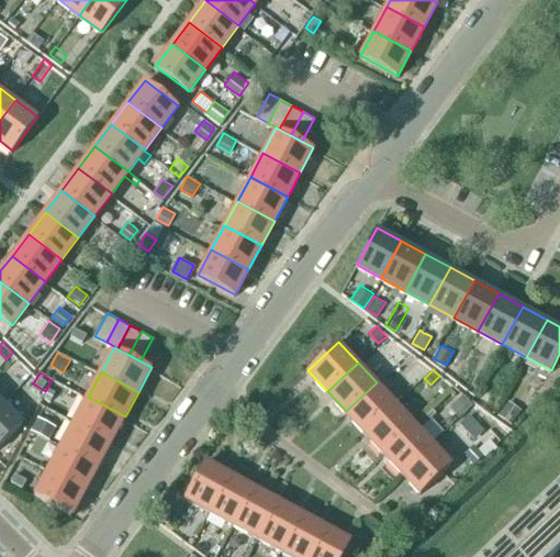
[(365,432),(395,402),(377,382),(346,411),(365,432)]
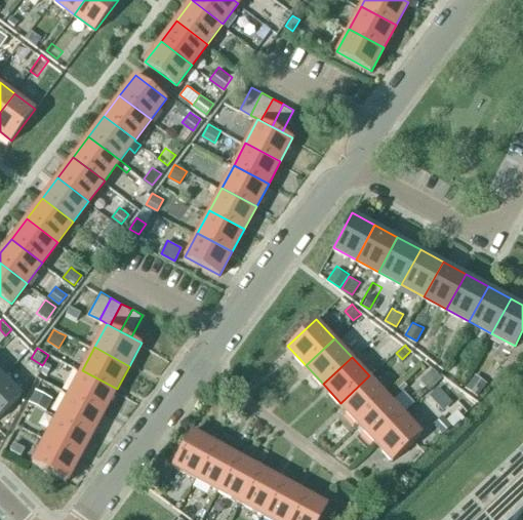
[(49,363),(46,361),(41,370),(47,373),(52,364),(49,363)]
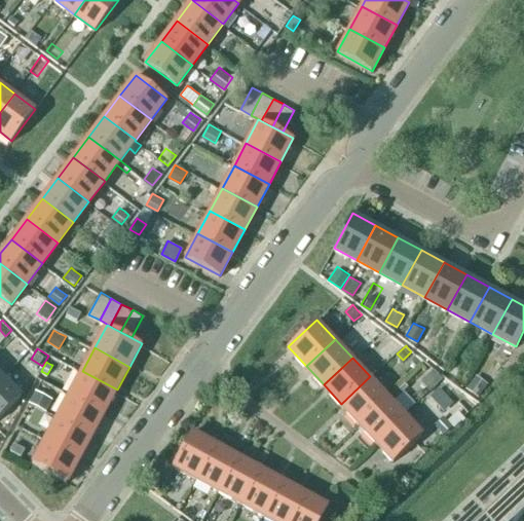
[(432,389),(443,377),(434,368),(422,380),(432,389)]
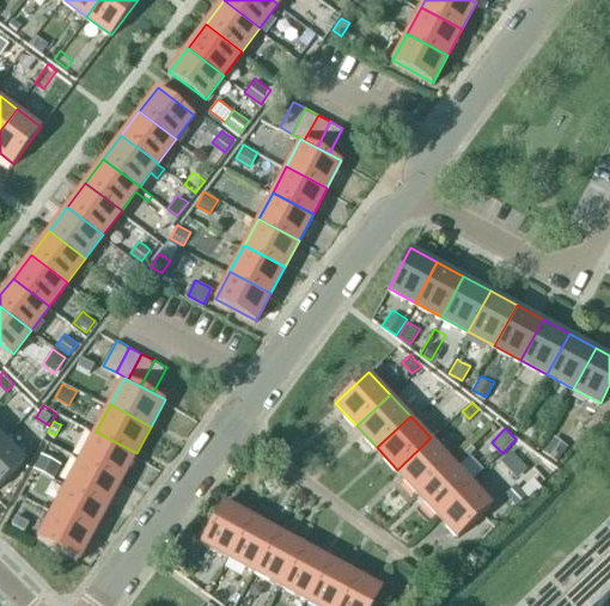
[(122,479),(136,453),(96,432),(81,458),(122,479)]
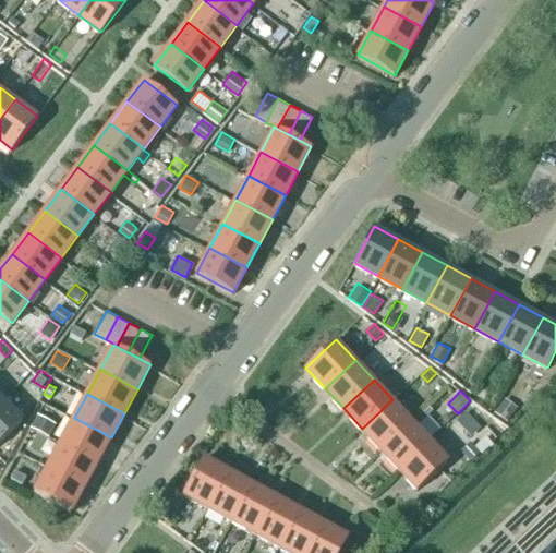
[(506,418),(516,403),(505,396),(495,410),(506,418)]
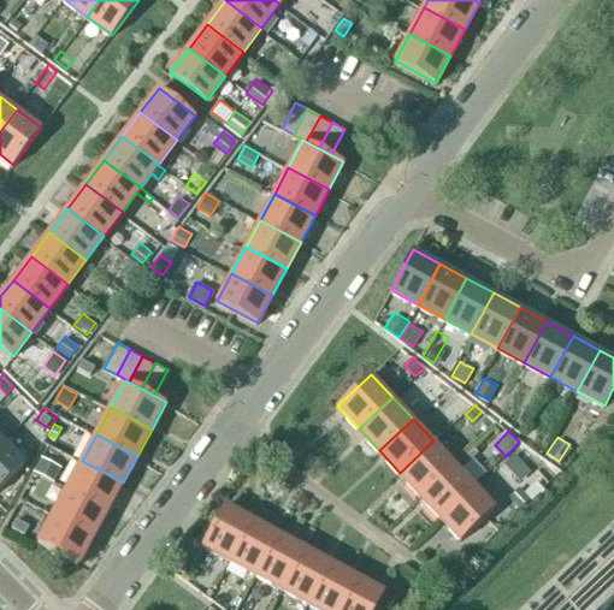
[(4,440),(0,444),(0,487),(25,462),(4,440)]
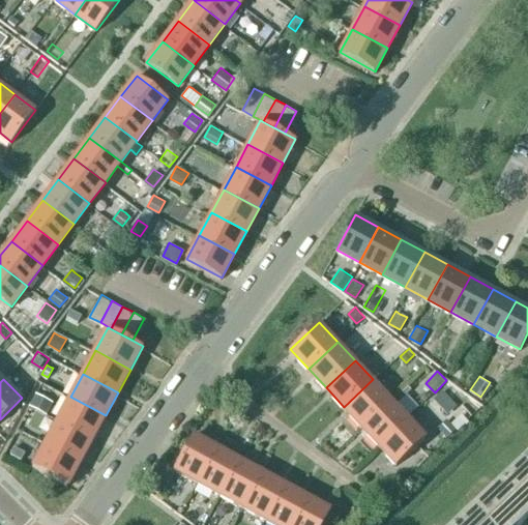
[(361,426),(390,399),(373,379),(344,407),(361,426)]
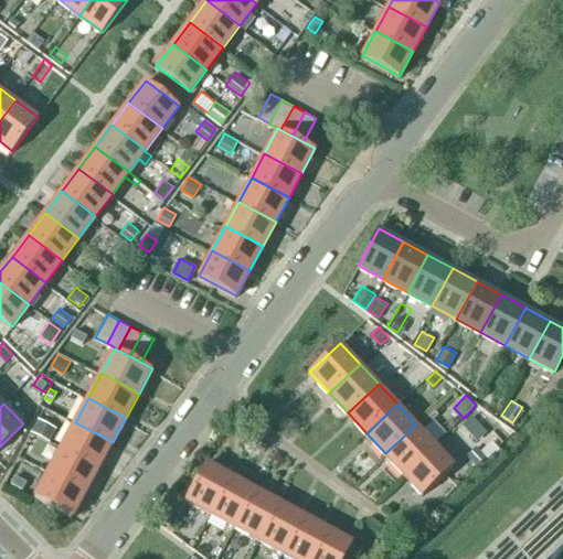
[(48,422),(39,418),(32,430),(50,440),(56,427),(48,422)]
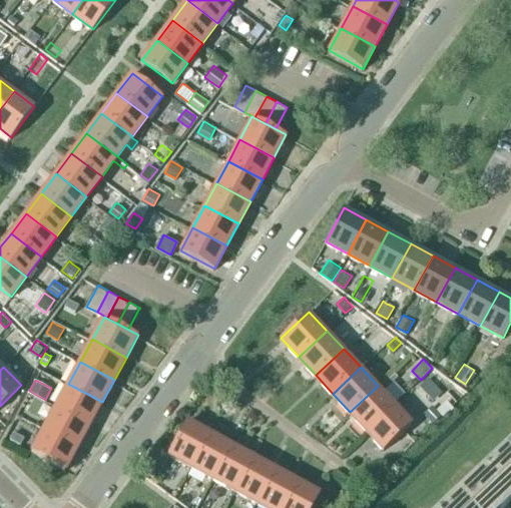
[(90,424),(102,402),(68,384),(56,406),(90,424)]
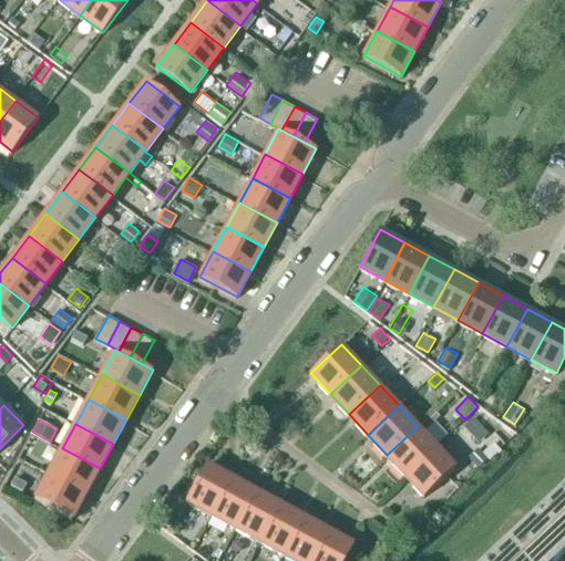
[(485,427),(482,424),(472,433),(482,444),(492,434),(485,427)]
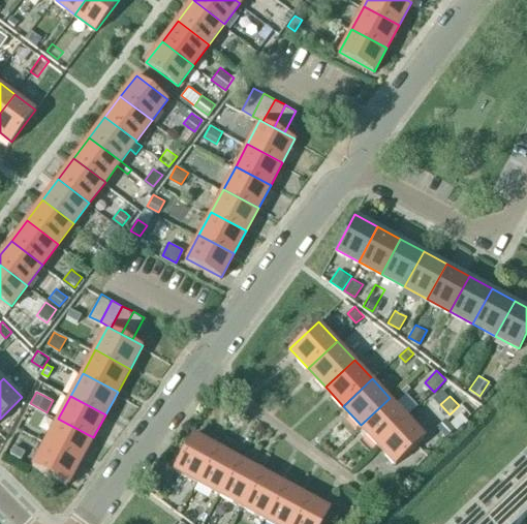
[(378,443),(407,417),(390,398),(361,425),(378,443)]
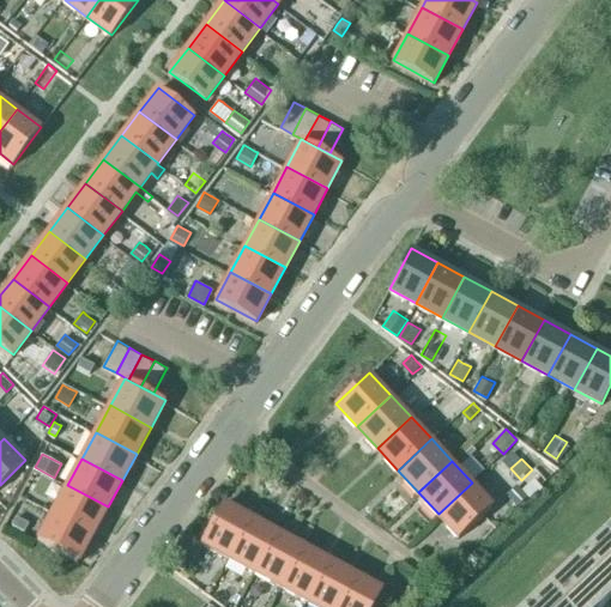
[(472,483),(439,514),(459,536),(492,505),(472,483)]
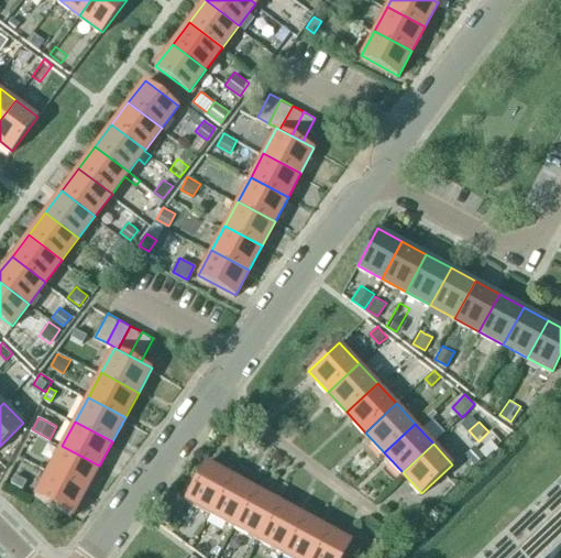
[(482,451),(480,449),(475,444),(464,452),(474,465),(485,455),(482,451)]
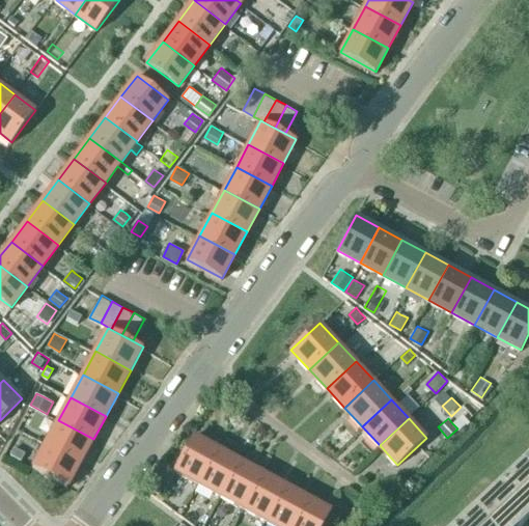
[(81,462),(93,439),(58,420),(46,443),(81,462)]
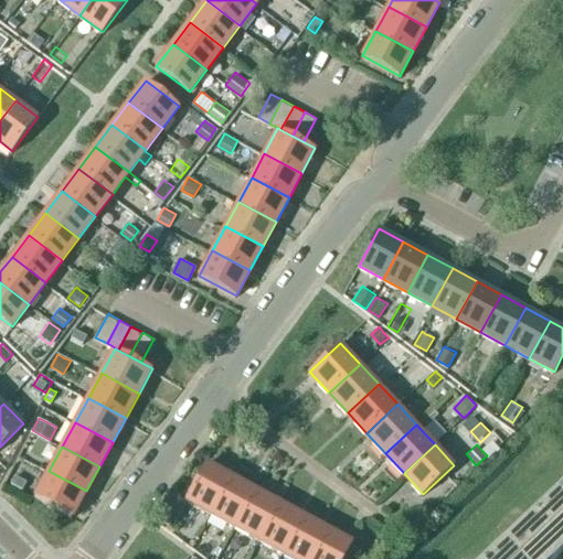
[(211,513),(231,475),(206,462),(187,500),(211,513)]
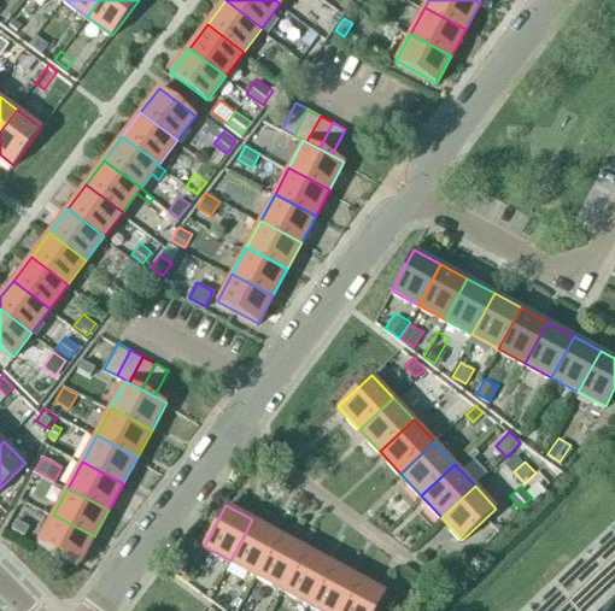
[(80,564),(94,536),(53,515),(39,541),(80,564)]
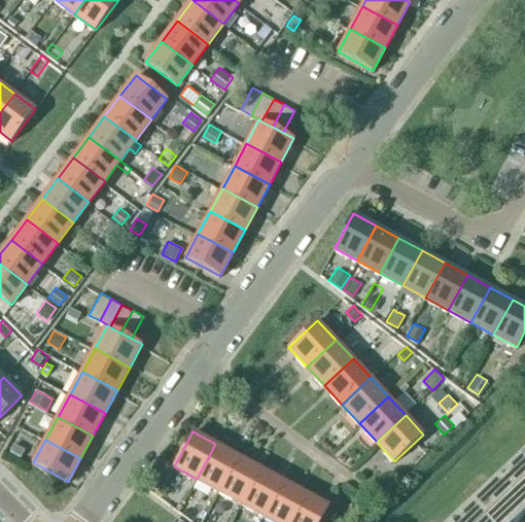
[(219,491),(238,456),(215,444),(197,479),(219,491)]
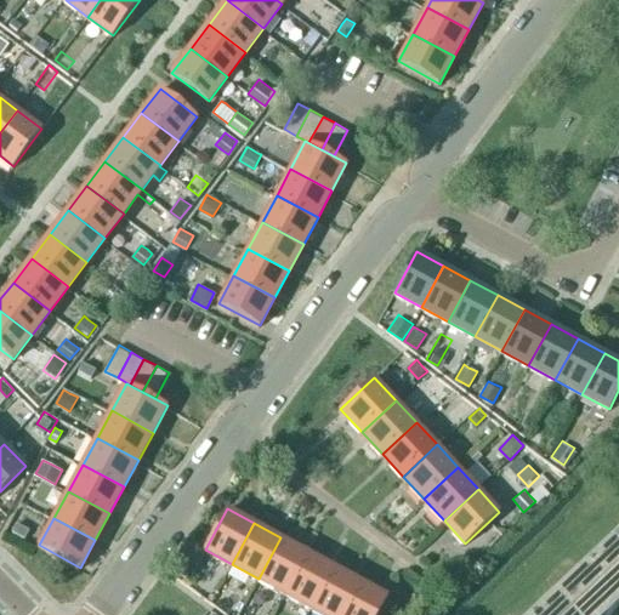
[(560,588),(584,614),(608,614),(618,607),(618,535),(617,534),(560,588)]
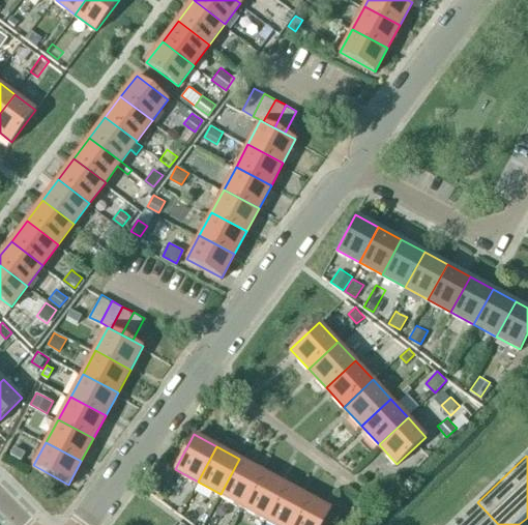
[(243,506),(262,471),(239,459),(221,494),(243,506)]
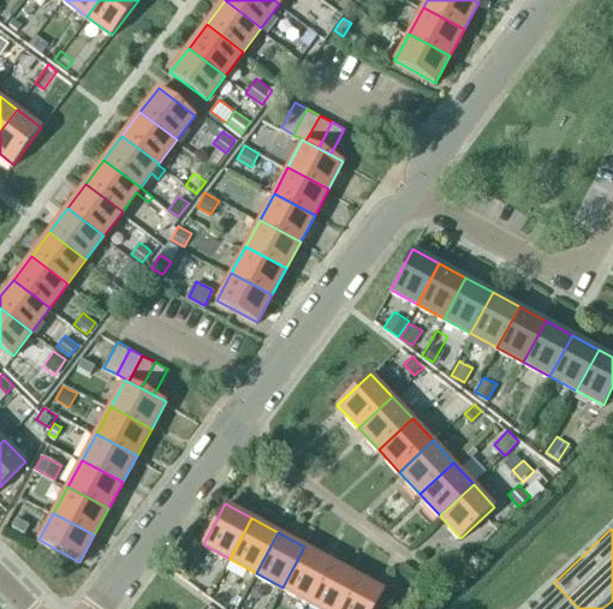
[(309,602),(331,561),(304,547),(283,587),(309,602)]
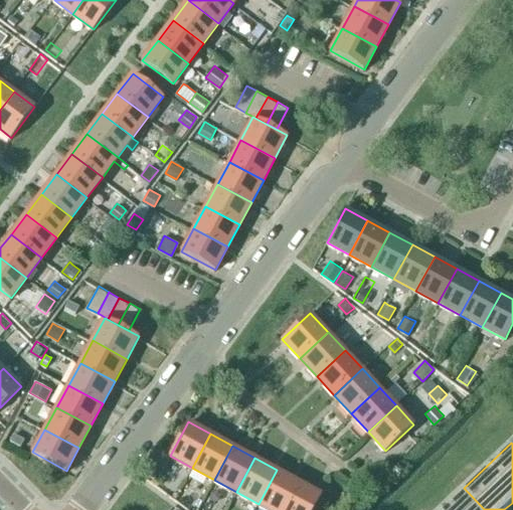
[(156,479),(160,472),(148,464),(143,471),(156,479)]
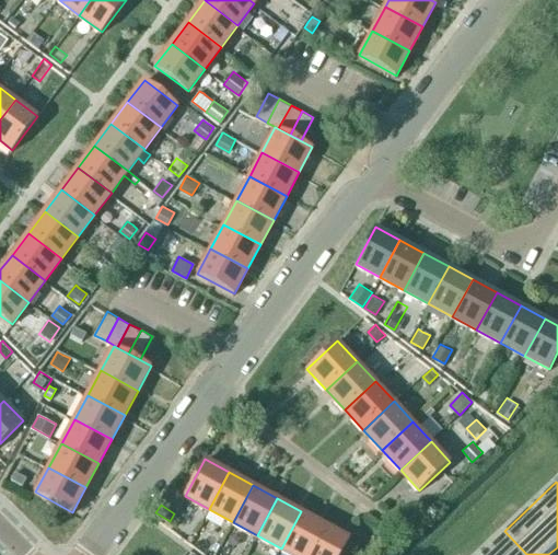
[(293,554),(309,554),(325,524),(301,511),(281,548),(293,554)]
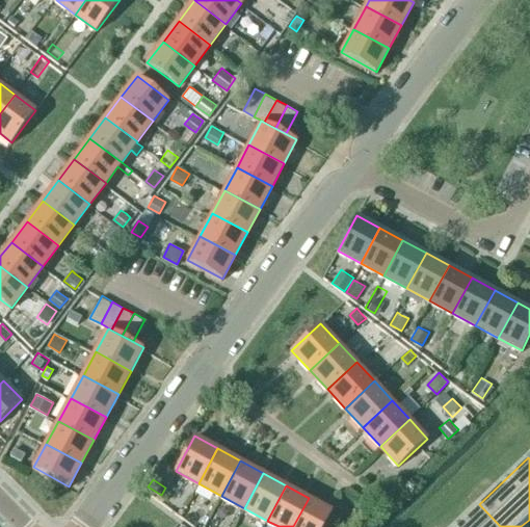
[(309,498),(293,526),(323,526),(333,510),(309,498)]
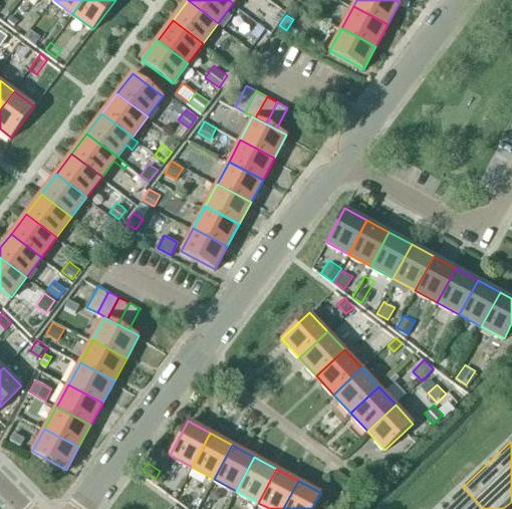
[(191,502),(195,494),(184,487),(179,495),(191,502)]
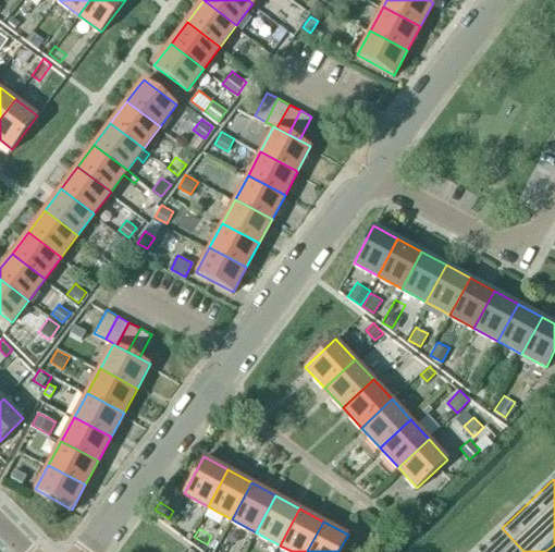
[(523,551),(502,528),(476,551),(523,551)]
